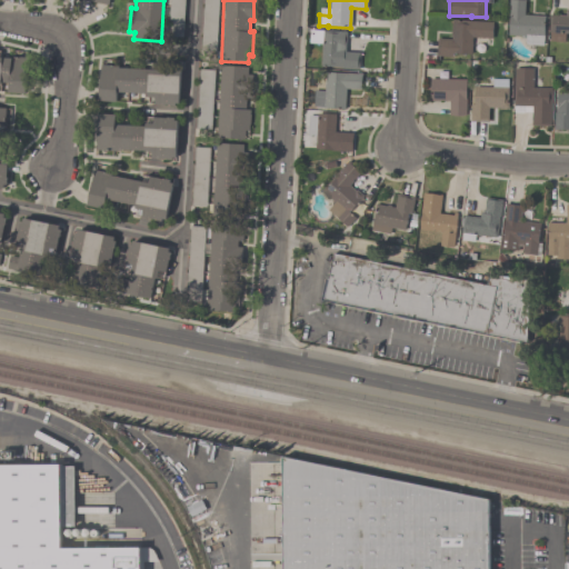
[(508,36),(509,0),(525,1),(523,16),(545,16),(543,37),(508,36)]
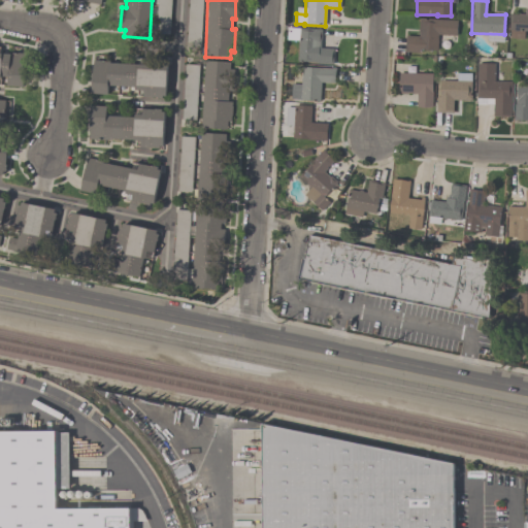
[(527,31),(524,31),(523,38),(509,37),(509,30),(508,30),(509,14),(524,14),(525,8),(527,9),(527,31)]
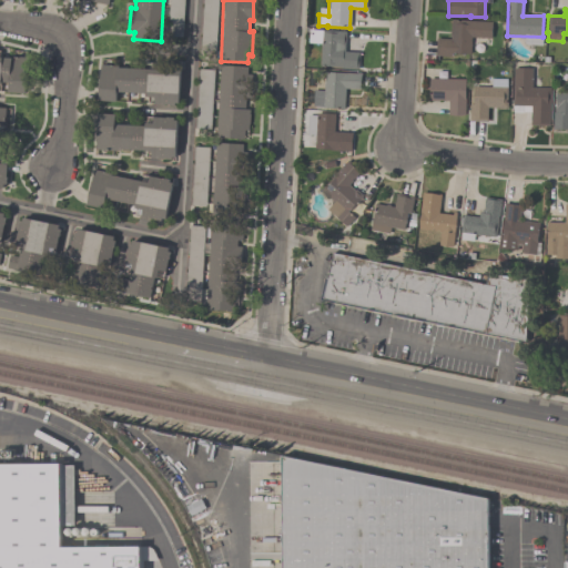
[(470,56),(452,54),(452,57),(436,56),(436,39),(450,39),(450,20),(492,22),(490,39),(470,38),(470,56)]
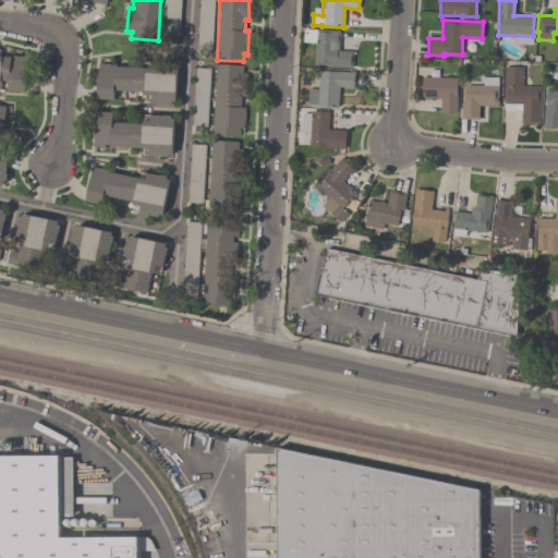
[(340,31),(339,50),(352,51),(352,68),(335,68),(335,67),(315,65),(315,43),(302,43),(303,29),(340,31)]
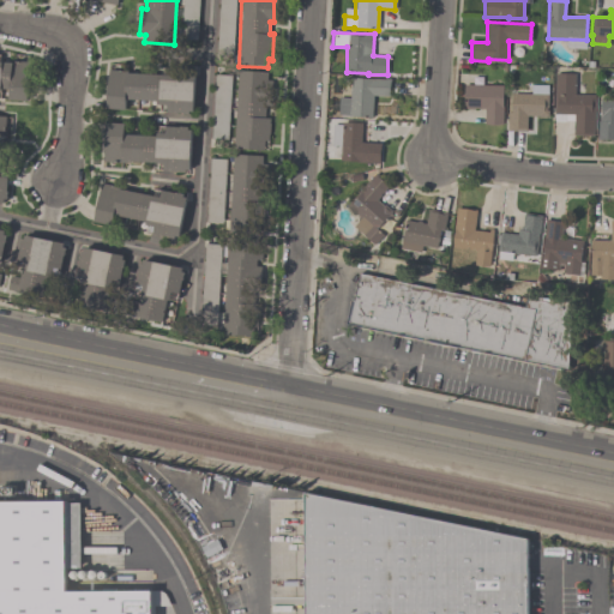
[(28,102),(8,101),(8,90),(1,89),(1,92),(0,92),(0,62),(8,64),(8,61),(30,62),(28,102)]
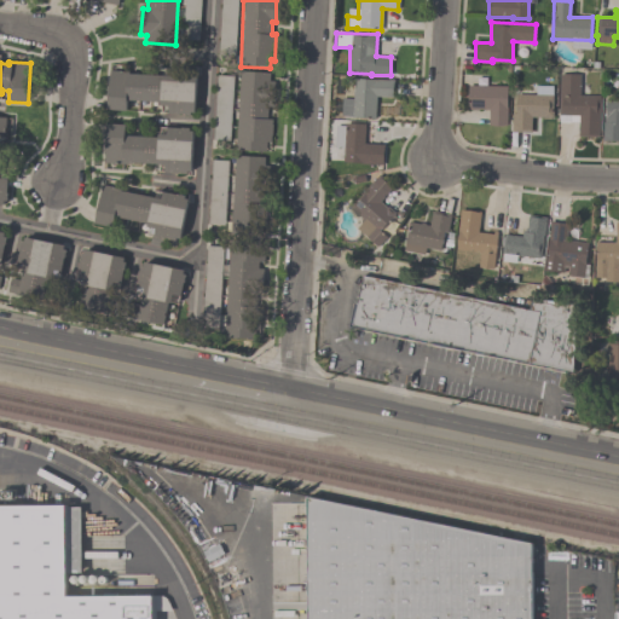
[(194,114),(190,114),(190,116),(179,115),(179,114),(168,114),(168,106),(160,106),(160,103),(127,100),(126,111),(106,110),(109,70),(126,71),(126,74),(169,77),(171,70),(192,71),(191,74),(196,74),(194,114)]
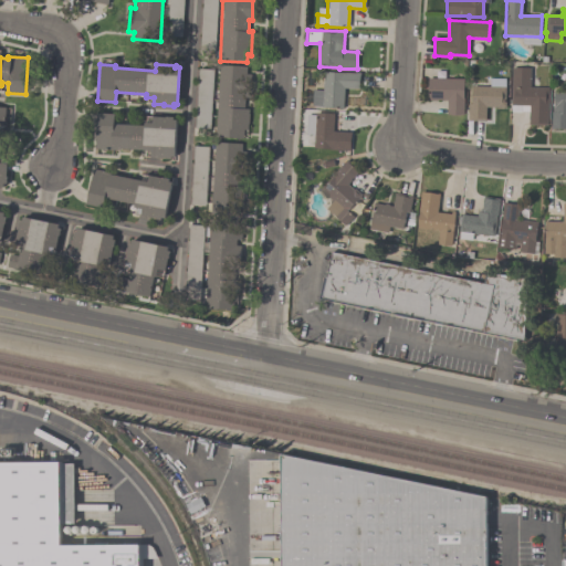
[(216,137),(220,64),(247,66),(245,75),(248,75),(247,97),(244,97),(243,108),(248,109),(248,114),(249,114),(248,124),(247,124),(247,130),(242,130),(242,138),(216,137)]
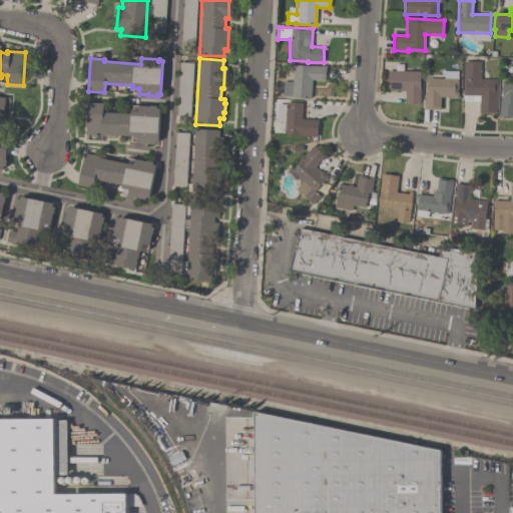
[(464,62),(480,62),(480,79),(496,79),(496,113),(479,113),(479,96),(463,96),(464,62)]
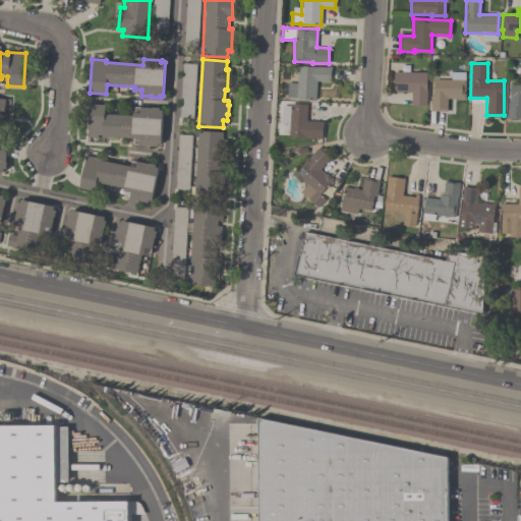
[(286,99),(287,82),(297,82),(297,66),(331,67),(330,81),(316,81),(315,100),(286,99)]
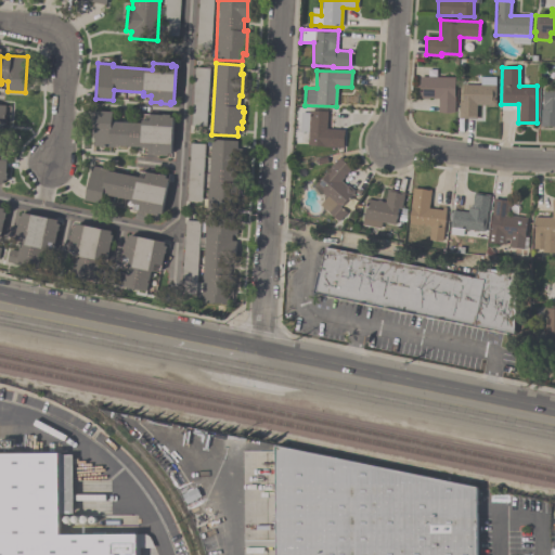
[(454,77),(454,113),(438,113),(438,99),(420,99),(420,77),(454,77)]
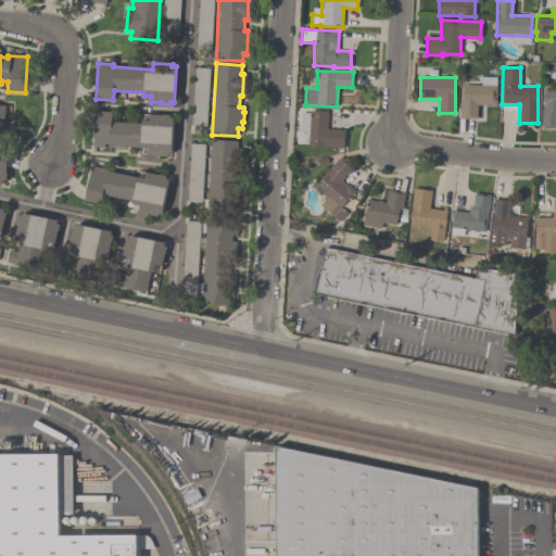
[(496,77),(496,86),(496,106),(477,105),(477,119),(459,119),(460,102),(463,102),(463,85),(481,85),(481,77),(496,77)]
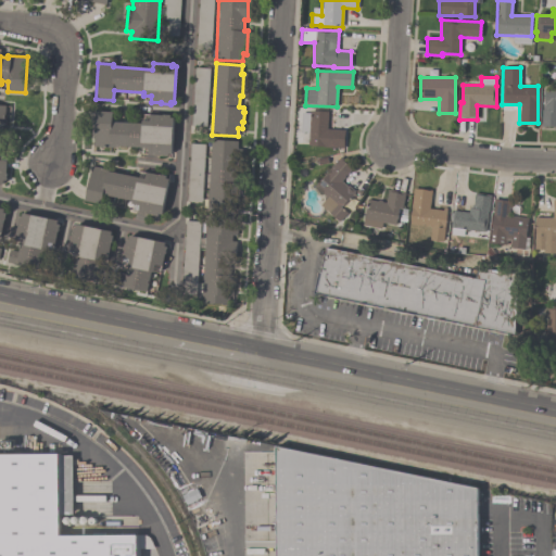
[(555,126),(541,126),(542,111),(543,111),(543,89),(555,89),(555,126)]
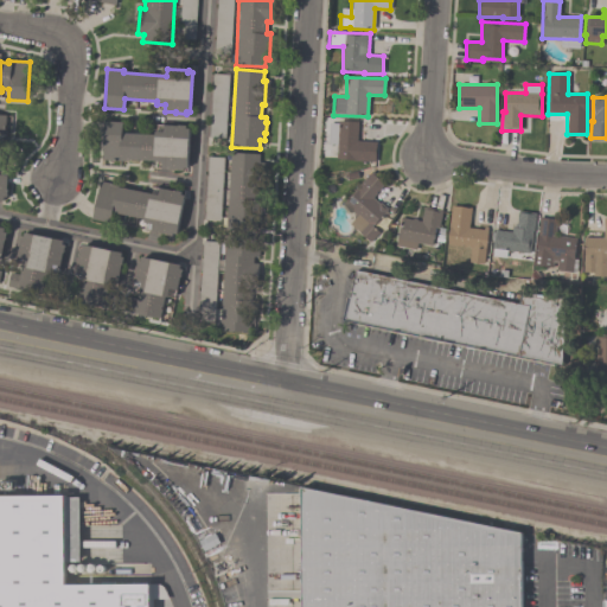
[(186,168),(183,168),(183,171),(161,170),(161,163),(127,160),(127,161),(102,159),(104,121),(122,122),(122,133),(154,135),(154,133),(163,133),(164,126),(177,127),(177,126),(185,126),(185,129),(189,129),(186,168)]
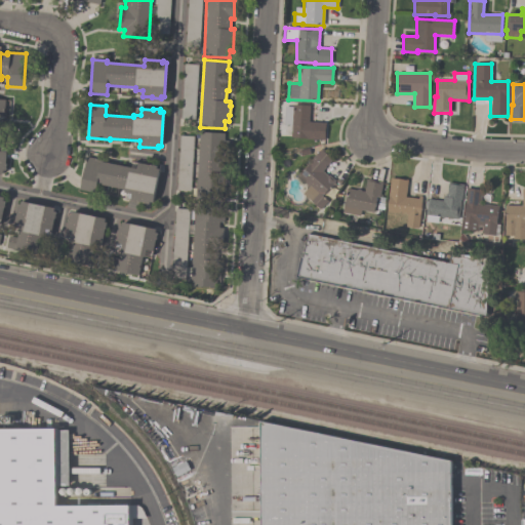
[(284,107),(291,107),(291,105),(310,106),(309,122),(326,123),(325,140),(290,137),(291,126),(283,125),(284,107)]
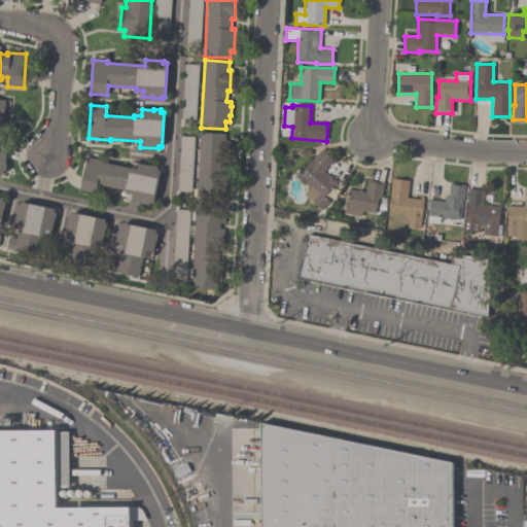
[(197,200),(201,133),(225,134),(224,143),(226,143),(225,164),(223,164),(222,174),(226,174),(225,179),(227,179),(226,188),(225,188),(225,194),(221,194),(220,202),(197,200)]
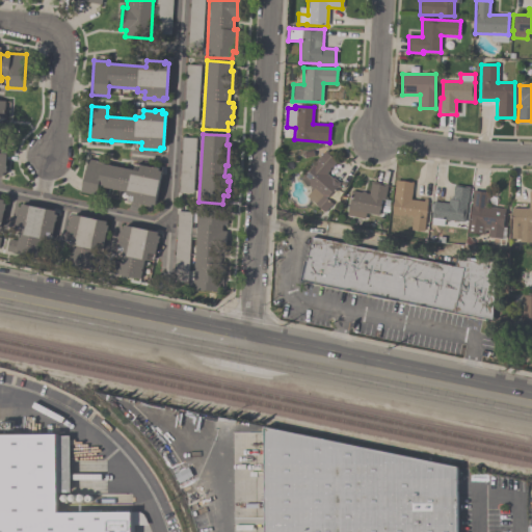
[(182,194),(194,194),(194,139),(182,139),(182,194)]
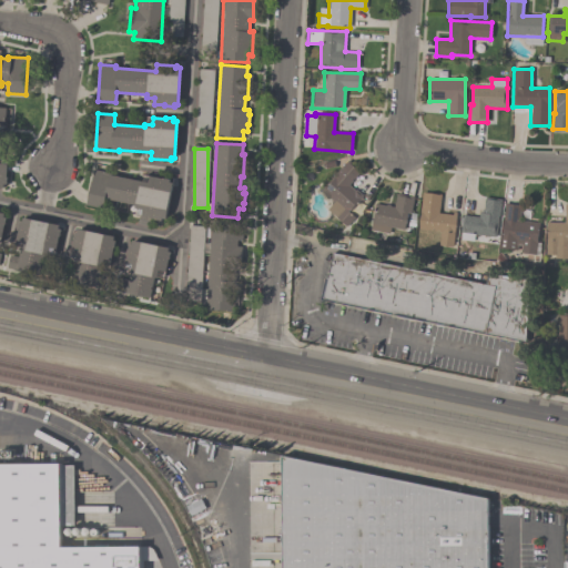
[(361,172),(348,185),(355,191),(356,190),(362,195),(361,196),(364,199),(351,213),(354,217),(345,227),(326,210),(334,202),(321,190),(347,160),(361,172)]
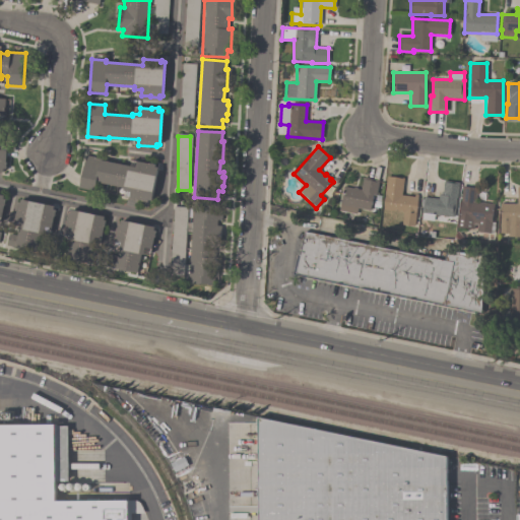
[(122,195),(124,188),(96,183),(94,191),(79,188),(85,155),(96,157),(96,159),(135,168),(136,161),(147,164),(148,164),(154,165),(154,168),(157,169),(151,201),(122,195)]
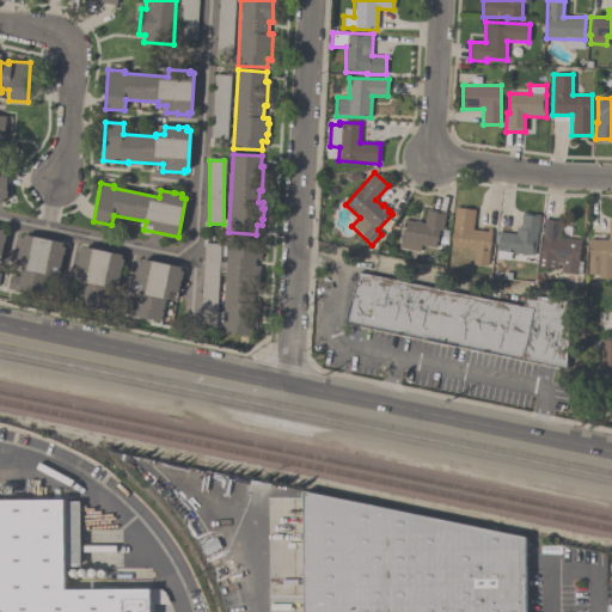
[(487,268),(472,265),(475,250),(451,246),(456,207),(475,209),(472,230),(487,232),(488,228),(491,230),(491,232),(487,268)]
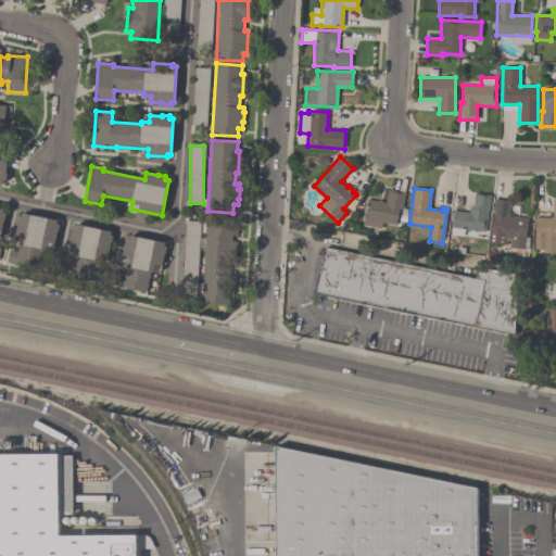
[(367,199),(377,201),(377,200),(381,201),(381,202),(386,203),(388,190),(405,193),(402,209),(399,209),(395,225),(381,223),(380,229),(362,225),(367,199)]
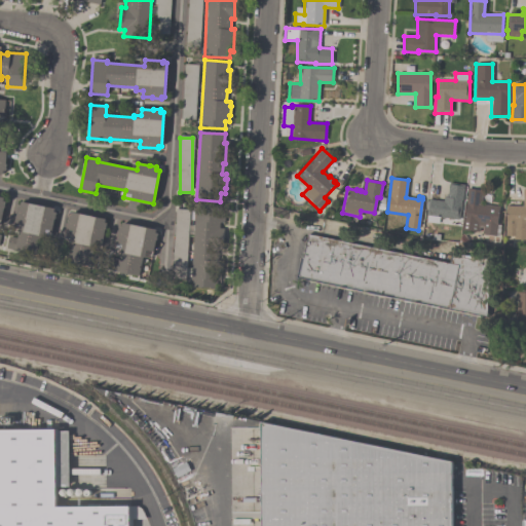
[(464,185),(462,200),(460,200),(458,220),(439,217),(438,223),(426,222),(427,216),(425,216),(427,199),(443,200),(444,196),(447,196),(449,183),(464,185)]
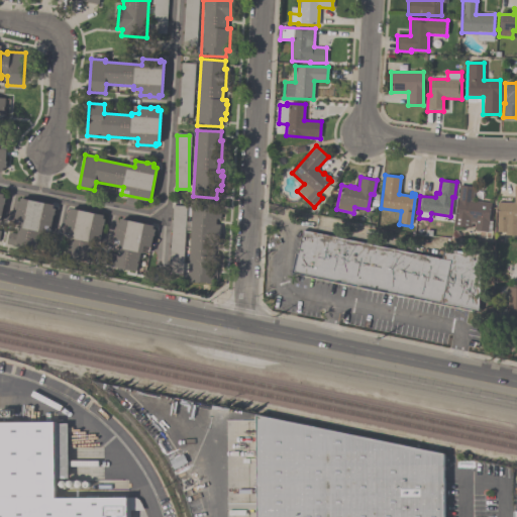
[(454,226),(459,185),(474,187),(472,200),(490,203),(487,232),(474,230),(475,224),(471,223),(471,228),(454,226)]
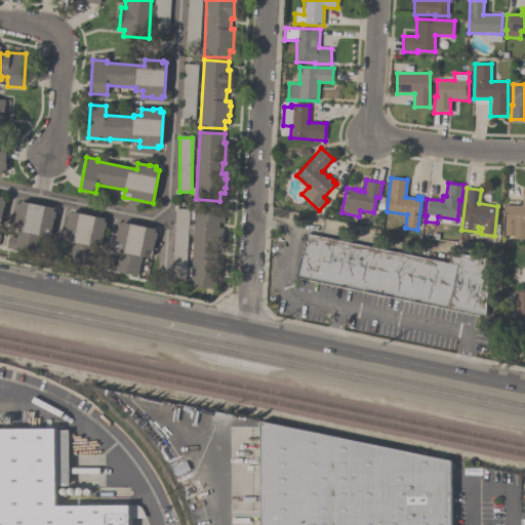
[(524,189),(524,239),(513,239),(513,236),(505,236),(506,208),(505,208),(505,205),(521,206),(522,189),(524,189)]
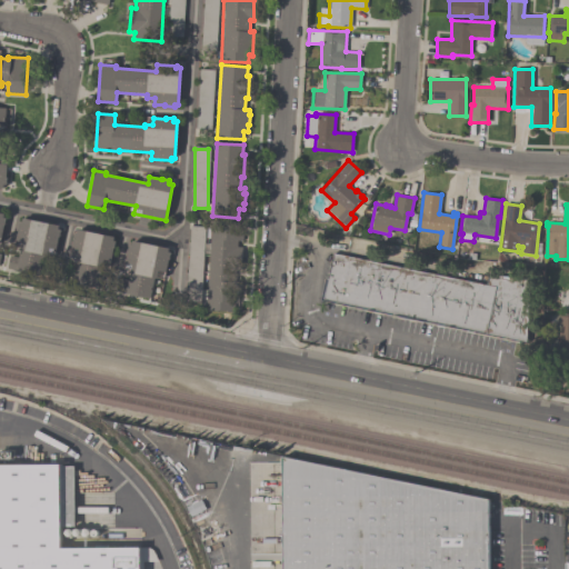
[(16,273),(17,270),(7,269),(9,256),(19,258),(21,243),(16,242),(19,222),(21,223),(22,220),(59,227),(58,230),(60,230),(59,238),(58,238),(56,251),(49,250),(48,257),(45,257),(40,278),(16,273)]
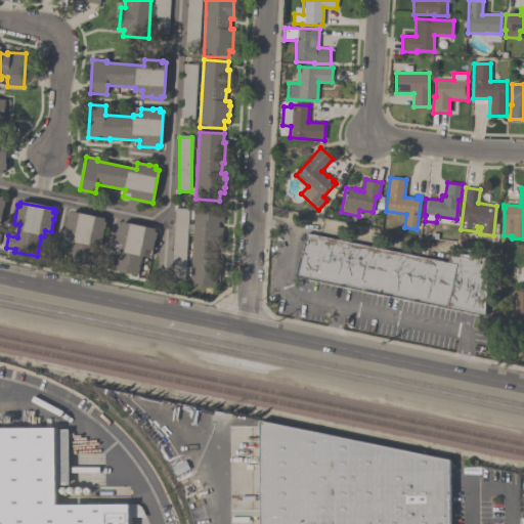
[(219,205),(219,212),(224,212),(223,223),(218,223),(218,227),(222,228),(221,247),(218,247),(217,260),(220,260),(220,280),(216,280),(215,288),(190,287),(193,204),(219,205)]
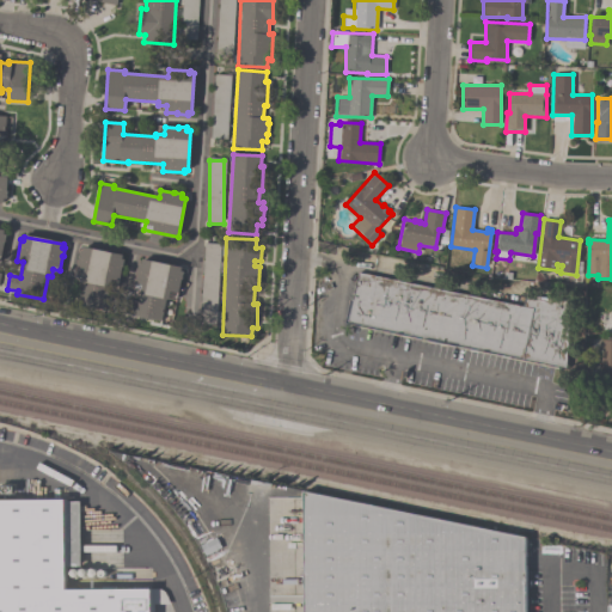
[(75,273),(78,258),(79,250),(81,251),(83,246),(122,256),(121,259),(124,259),(118,285),(111,283),(109,295),(118,298),(115,311),(77,303),(83,274),(75,273)]
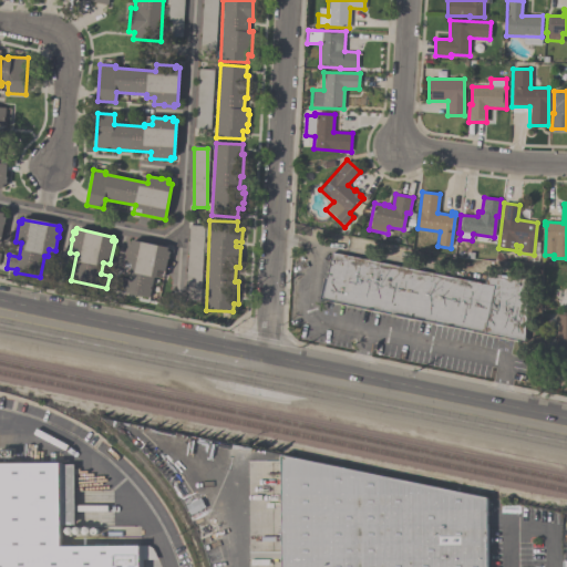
[(171,247),(165,271),(158,270),(156,279),(154,278),(150,298),(146,298),(145,298),(130,295),(130,294),(125,294),(125,292),(115,290),(119,277),(129,279),(132,265),(124,264),(130,238),(171,247)]
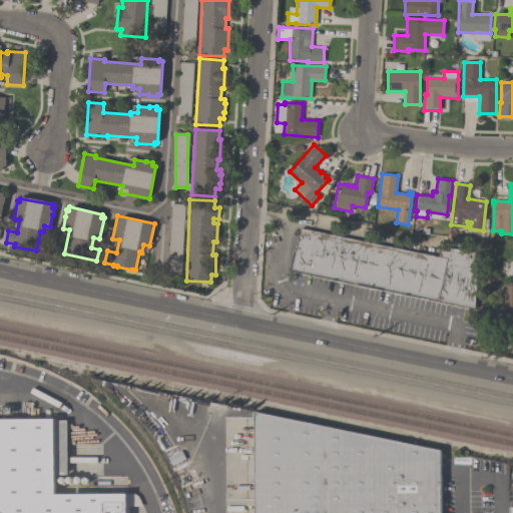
[(441,247),(478,253),(474,310),(290,272),(294,251),(296,251),(300,229),(438,257),(441,247)]
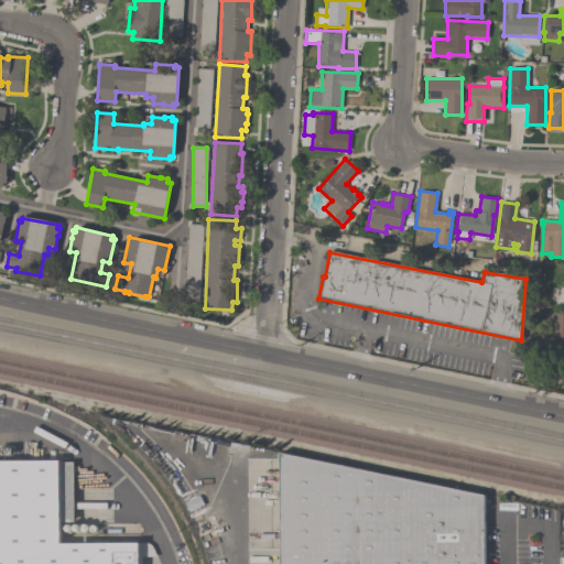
[(563,346),(553,346),(554,311),(563,311),(563,346)]
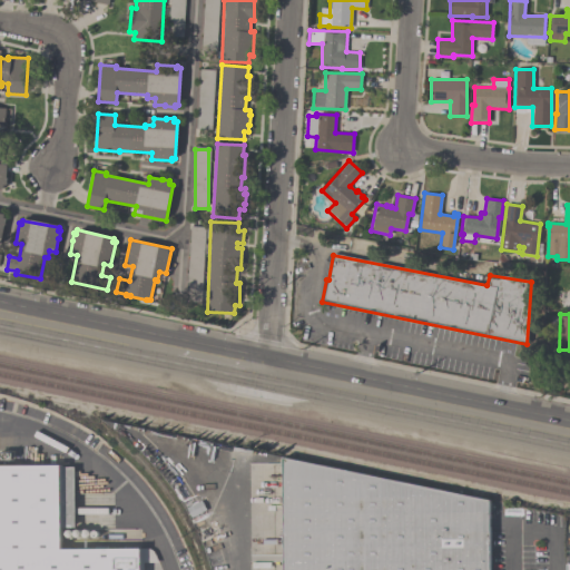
[(489,497),(488,569),(284,569),(284,455),(489,497)]
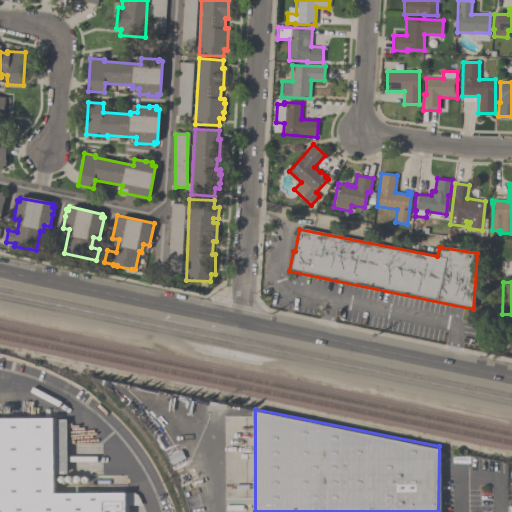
[(0,511),(0,415),(55,415),(55,418),(67,418),(67,473),(54,473),(54,492),(127,490),(127,492),(133,492),(135,493),(136,494),(138,495),(142,505),(128,505),(128,511),(0,511)]
